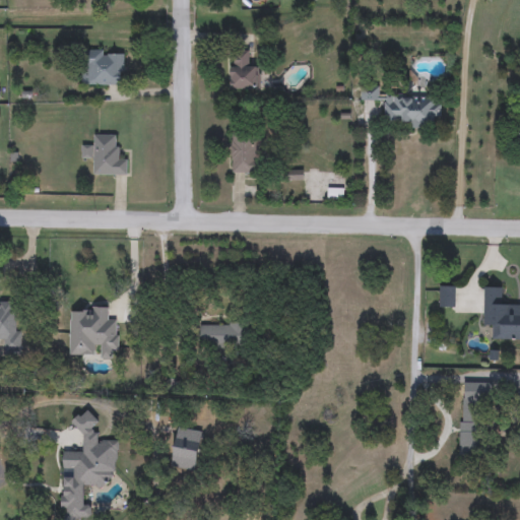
[(124,85),(82,85),(82,51),(124,51),(124,85)]
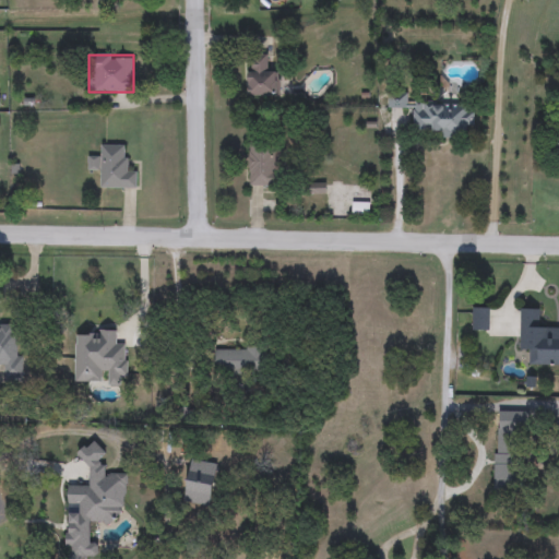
[(248,95),(248,56),(269,56),(269,71),(280,71),(280,95),(248,95)]
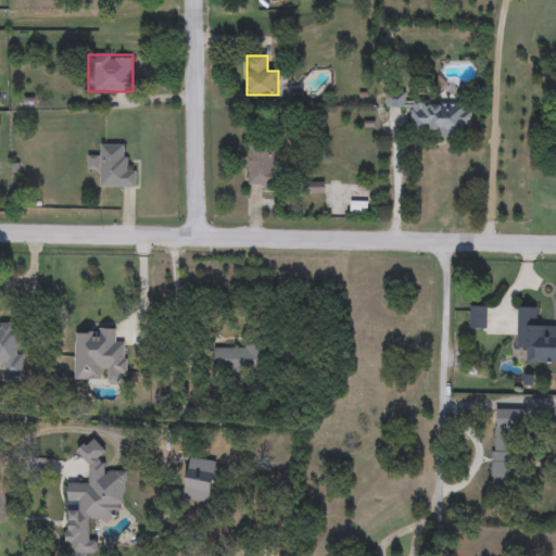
[(407,102),(472,102),(471,126),(463,126),(463,138),(438,137),(438,130),(409,130),(411,109),(386,109),(386,91),(407,92),(407,102)]
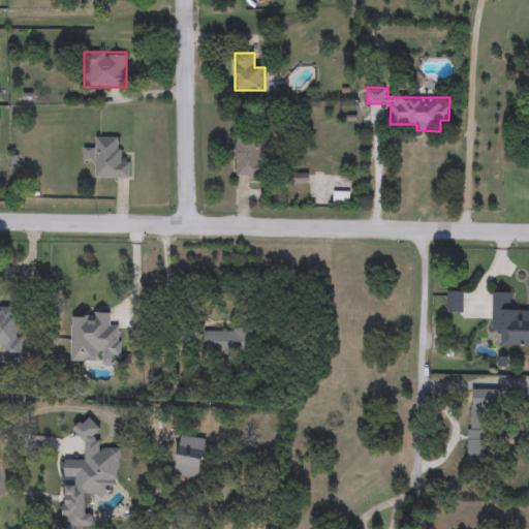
[(118,158),(129,158),(129,179),(95,179),(95,158),(85,158),(85,149),(95,149),(95,137),(118,137),(118,158)]
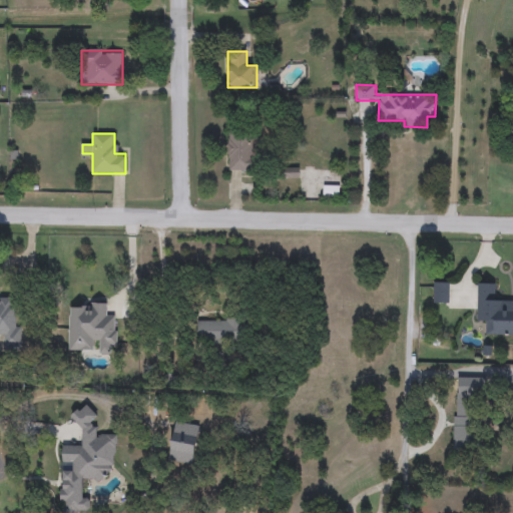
[(228,171),(228,135),(255,135),(255,171),(228,171)]
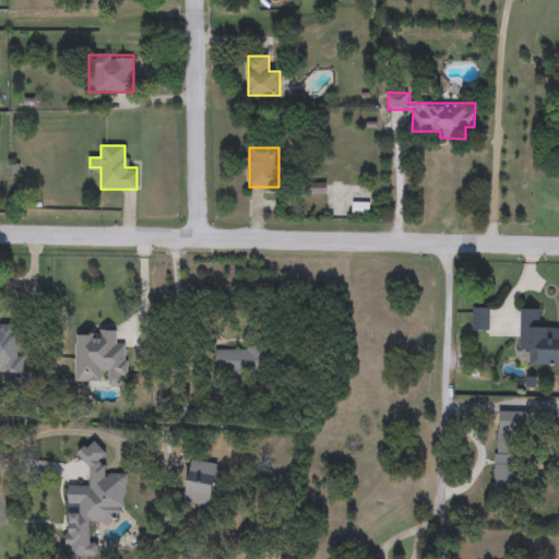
[(472,330),(472,308),(491,308),(491,330),(472,330)]
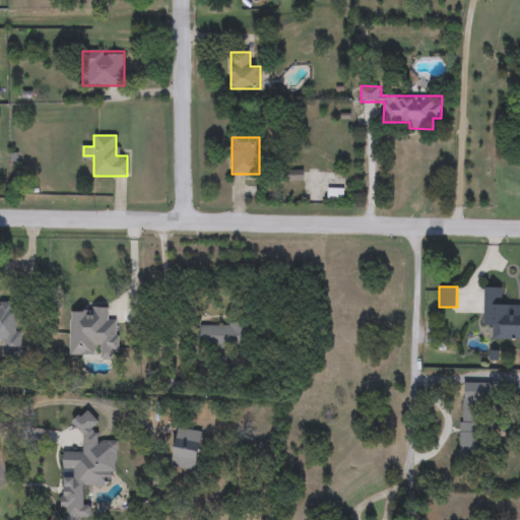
[(503,287),(503,305),(519,305),(519,339),(493,339),(493,327),(482,327),(482,287),(503,287)]
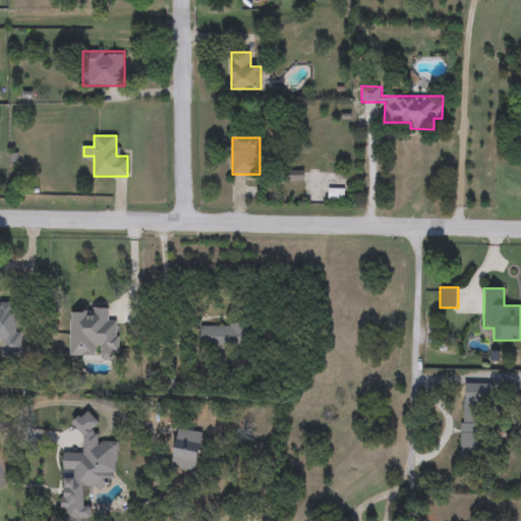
[(0,302),(17,302),(16,353),(0,353),(0,302)]
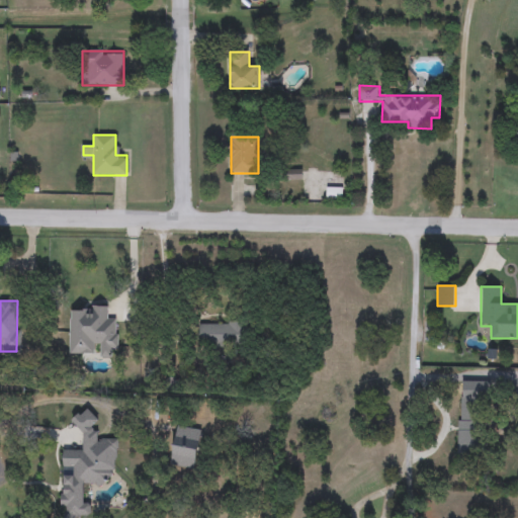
[(69,355),(69,306),(108,306),(108,319),(118,319),(118,349),(110,349),(110,356),(97,356),(97,355),(69,355)]
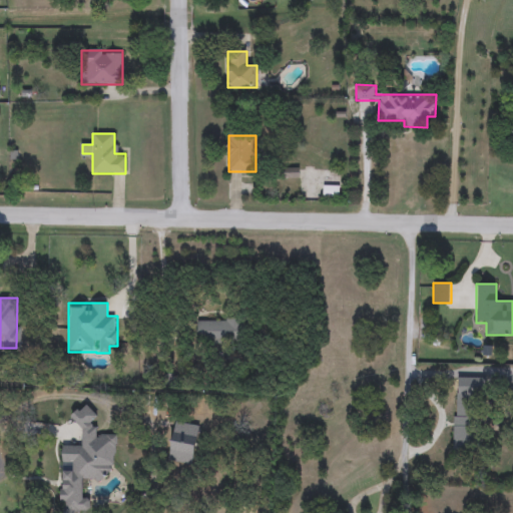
[(238,342),(197,342),(197,321),(238,321),(238,342)]
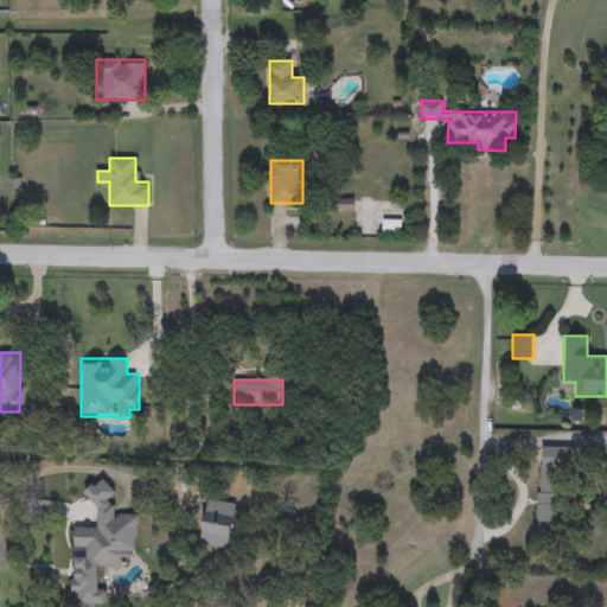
[(566,471),(566,531),(537,531),(538,447),(577,447),(577,471),(566,471)]
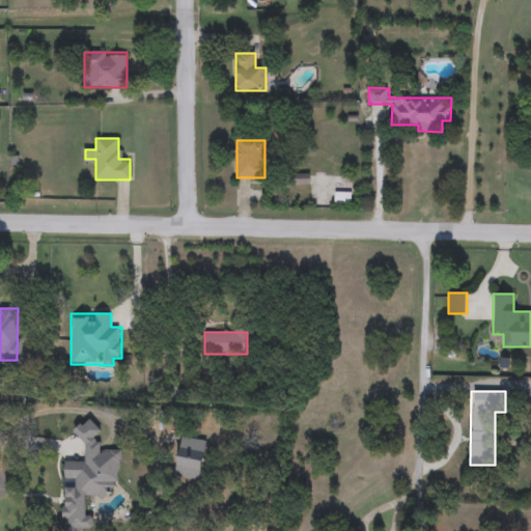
[(118,497),(85,496),(84,515),(93,516),(92,528),(82,528),(81,530),(61,530),(63,488),(74,488),(74,479),(63,479),(64,460),(80,462),(81,422),(101,423),(100,449),(120,450),(118,497)]
